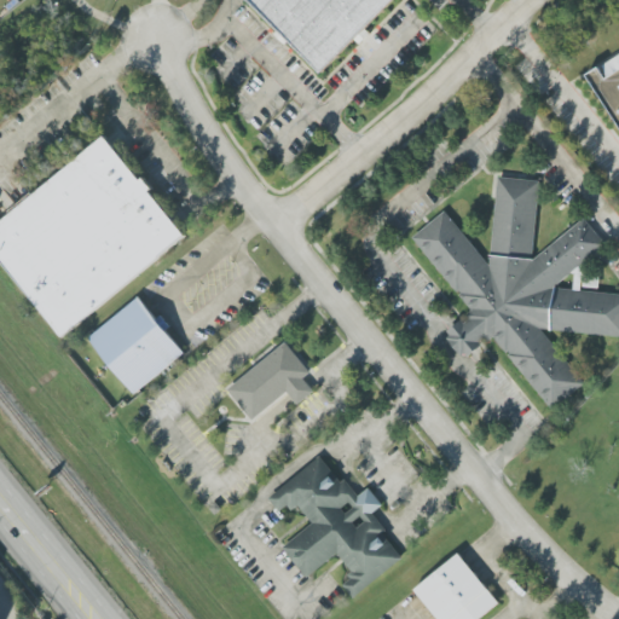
[(252,0),(395,0),(322,74),(252,0)]
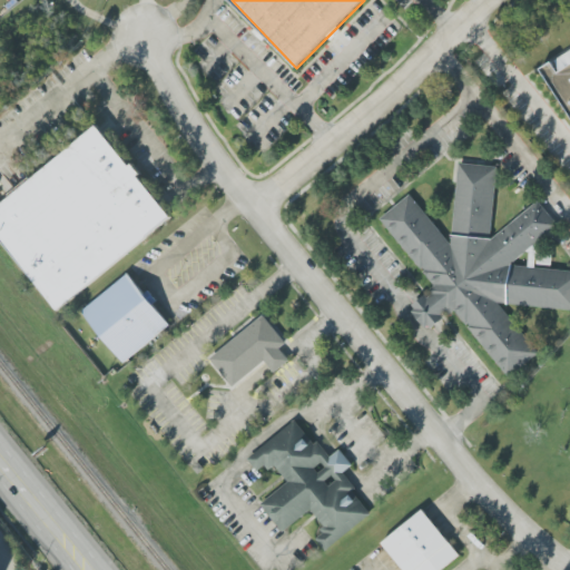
[(569,114),(540,69),(569,49),(569,114)]
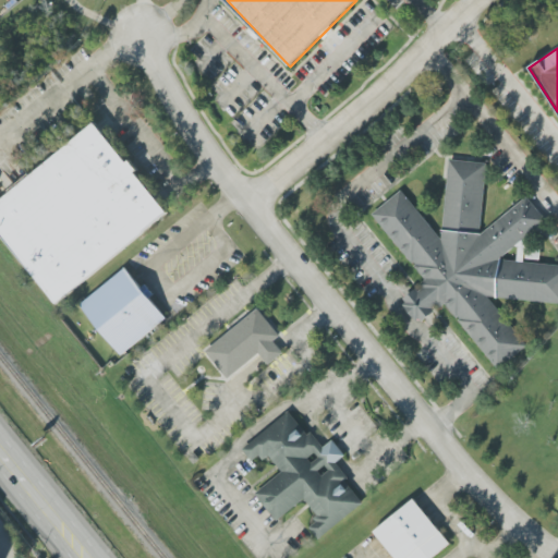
[(0,232),(0,197),(96,120),(129,161),(131,160),(140,170),(136,172),(168,213),(57,304),(0,232)]
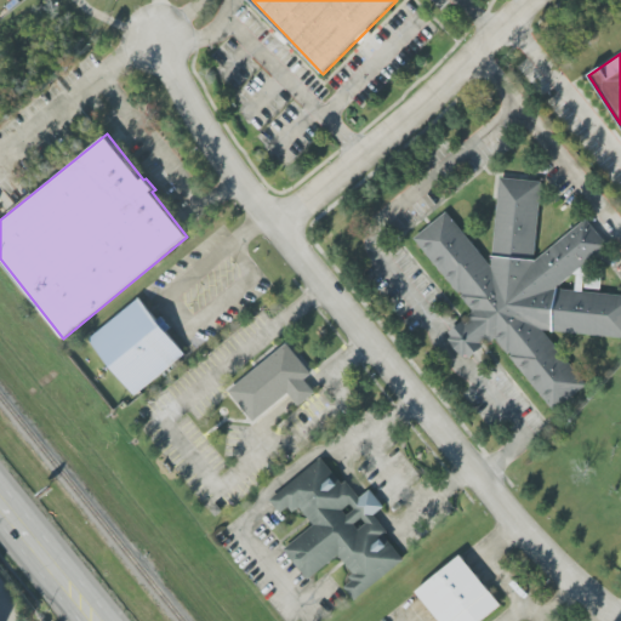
[(496,339),(488,345),(485,339),(480,342),(484,347),(469,358),(467,354),(463,358),(448,340),(453,336),(449,332),(463,320),(466,324),(471,320),(468,315),(473,312),(461,296),(463,294),(461,291),(459,294),(414,238),(446,212),(491,266),(500,177),(542,182),(534,262),(586,218),(608,245),(554,289),(620,295),(620,337),(542,330),(587,385),(553,411),(510,357),(512,354),(510,352),(507,354),(496,339)]
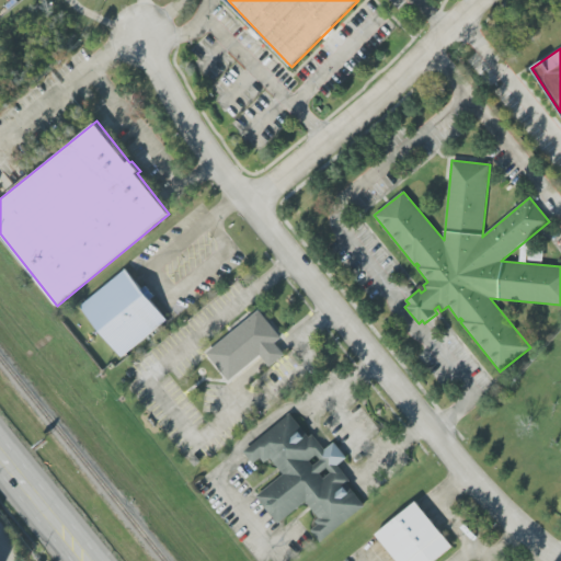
[(125,268),(168,320),(121,357),(80,307),(125,268)]
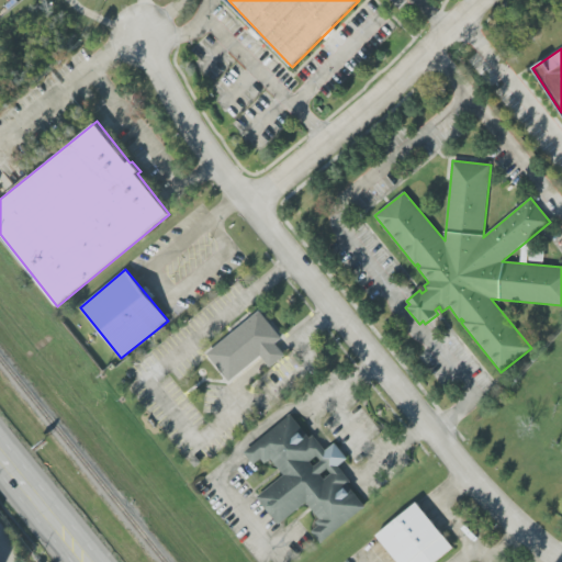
[(259,311),(282,339),(276,345),(285,356),(270,368),(260,356),(229,382),(206,353),(259,311)]
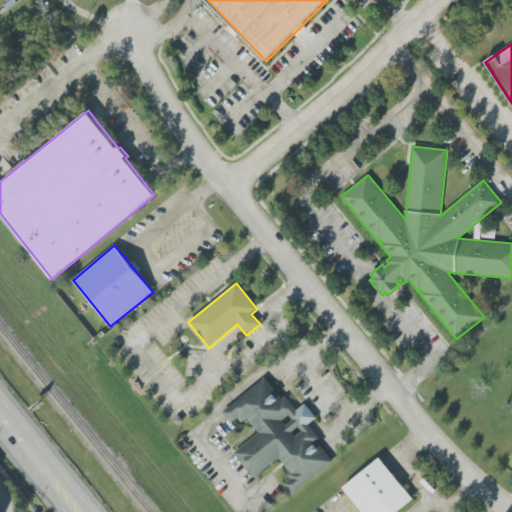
[(255,477),(235,453),(258,434),(246,418),(241,422),(238,418),(232,423),(223,412),(265,377),(282,399),(285,396),(296,410),(305,404),(317,418),(308,425),(320,439),(317,441),(333,462),(292,495),(284,484),(290,479),(288,476),(292,473),(279,458),(255,477)]
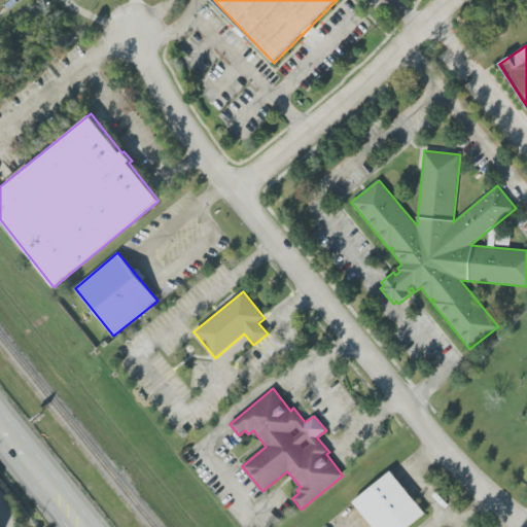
[(408,526),(373,526),(353,502),(391,471),(425,514),(408,526)]
